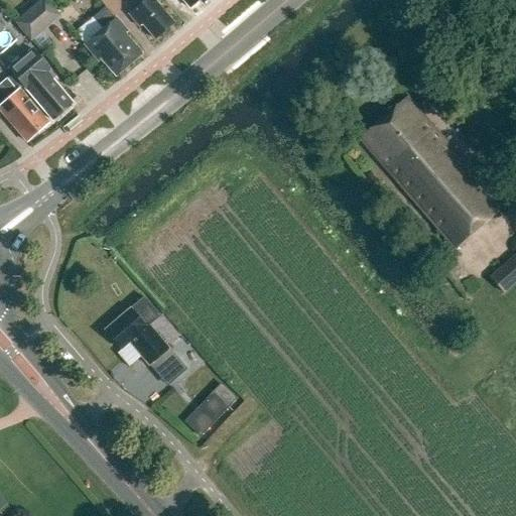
[(41,0),(15,22),(31,41),(59,16),(44,0),(41,0)]
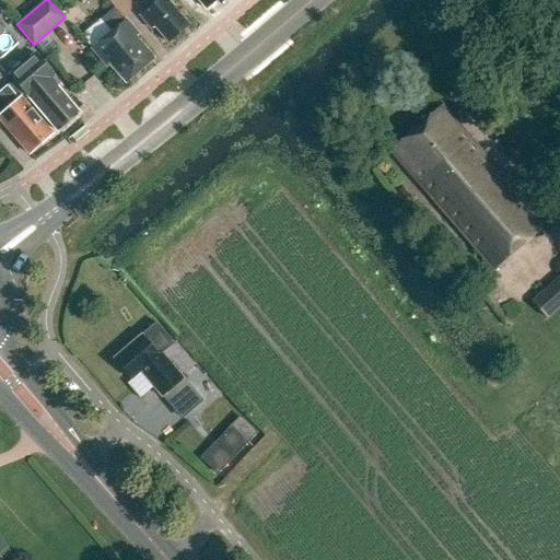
[(154,26),(168,43),(188,25),(166,0),(140,0),(149,9),(140,15),(152,28),(154,26)]
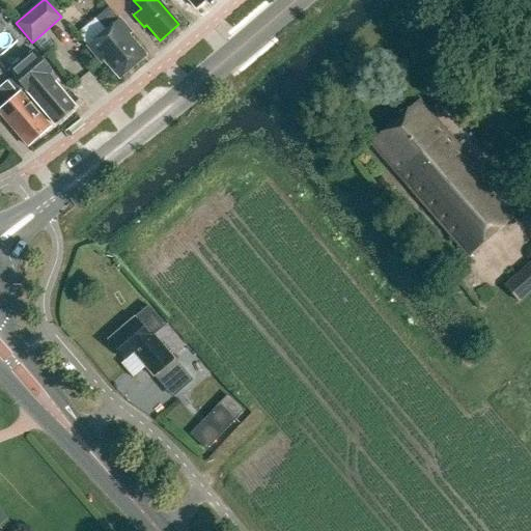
[(104,60),(119,79),(146,56),(129,35),(131,33),(119,19),(118,20),(109,7),(95,19),(106,30),(87,47),(101,62),(104,60)]
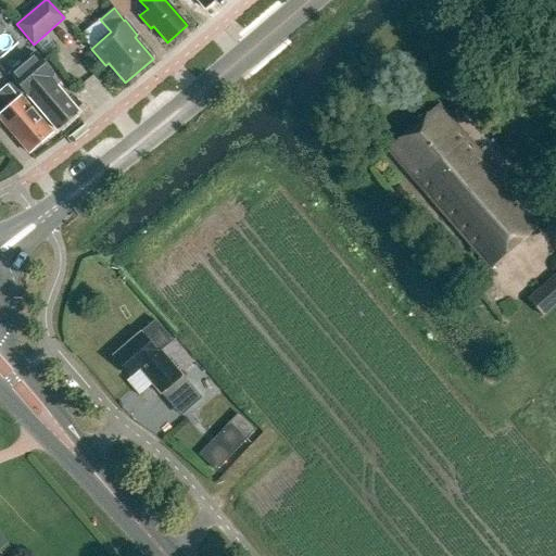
[(78,112),(50,79),(46,83),(42,78),(50,72),(35,54),(10,76),(57,131),(78,112)]
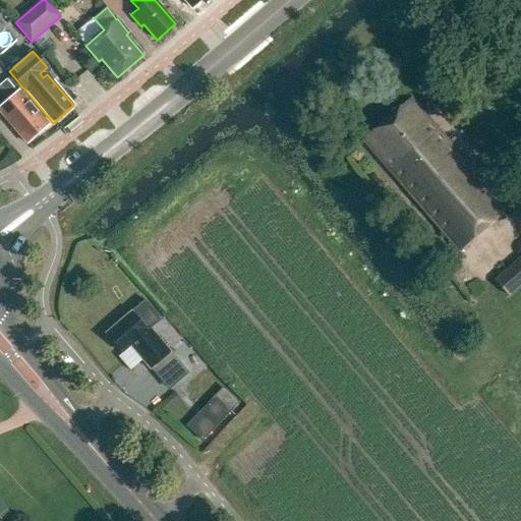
[(6,79),(0,84),(0,111),(5,117),(5,121),(9,125),(12,126),(27,143),(31,141),(34,140),(38,136),(39,133),(49,125),(19,91),(17,92),(6,79)]
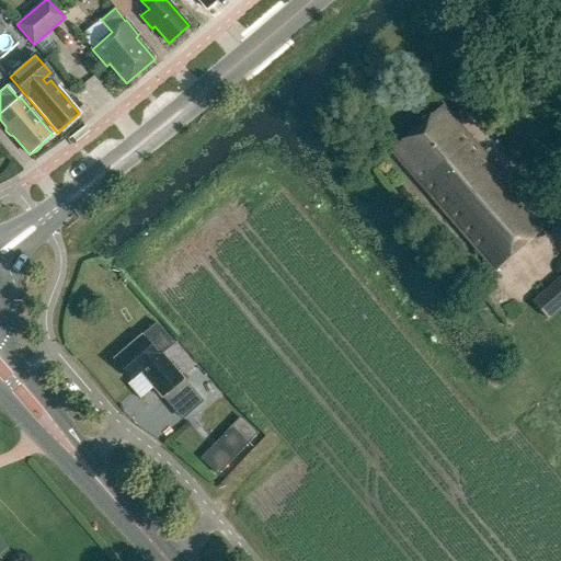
[(444,107),(391,153),(493,271),(546,225),(444,107)]
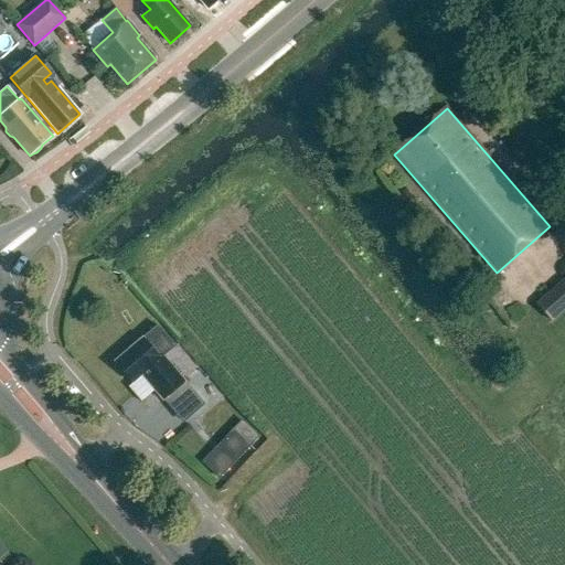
[(564,310),(564,278),(536,304),(552,322),(564,310)]
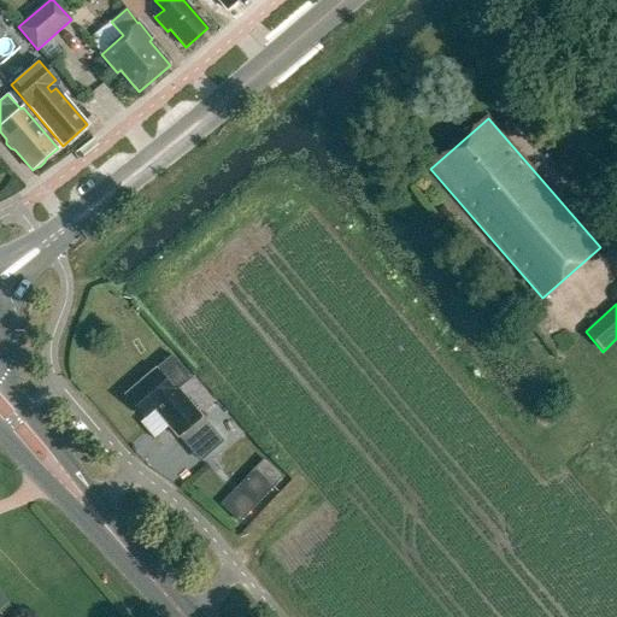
[(178,391),(192,378),(172,357),(156,370),(154,371),(127,395),(127,394),(125,395),(145,419),(156,411),(169,427),(178,438),(201,418),(178,391)]
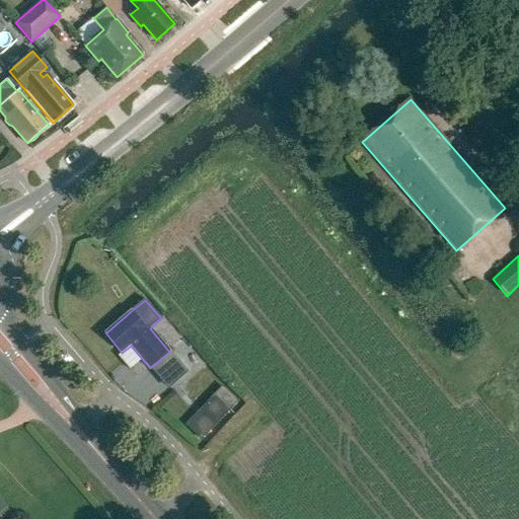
[(202,410),(187,426),(201,439),(229,410),(214,396),(202,410)]
